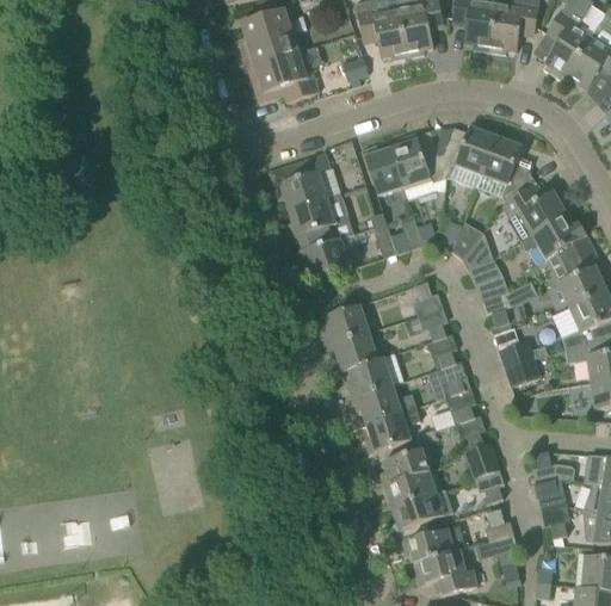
[(407,57),(396,0),(372,0),(356,4),(363,38),(376,36),(381,59),(390,56),(392,61),(407,57)]
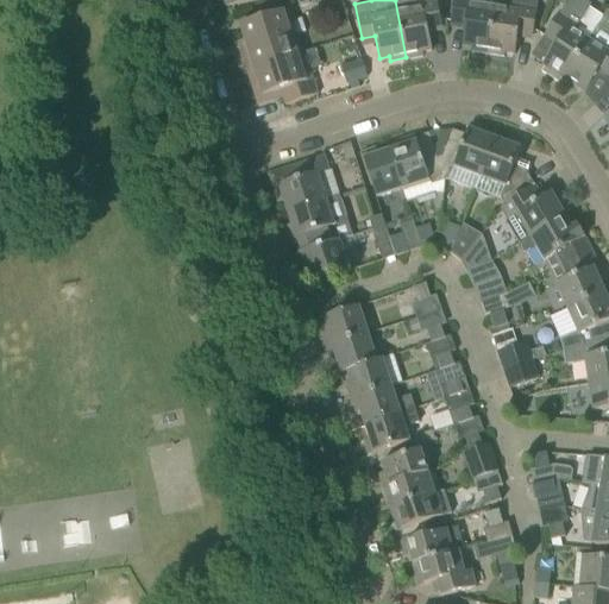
[(395,0),(406,57),(422,54),(422,50),(432,48),(427,25),(440,23),(437,0),(395,0)]
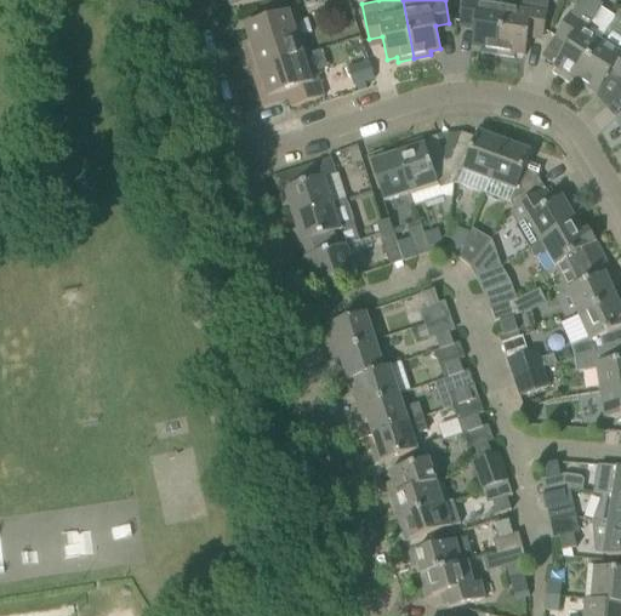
[(480,50),(497,52),(505,5),(490,3),(490,0),(463,0),(461,18),(474,21),(471,45),(480,46),(480,50)]
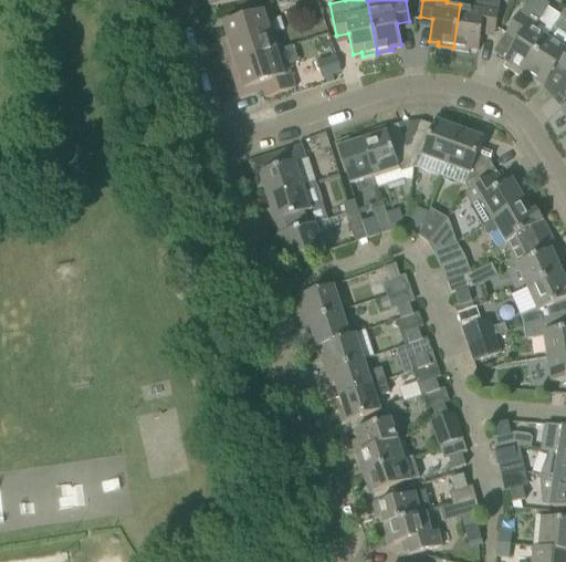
[(460,4),(453,48),(469,50),(469,47),(478,49),(481,27),(494,29),(498,0),(474,0),(473,6),(460,4)]
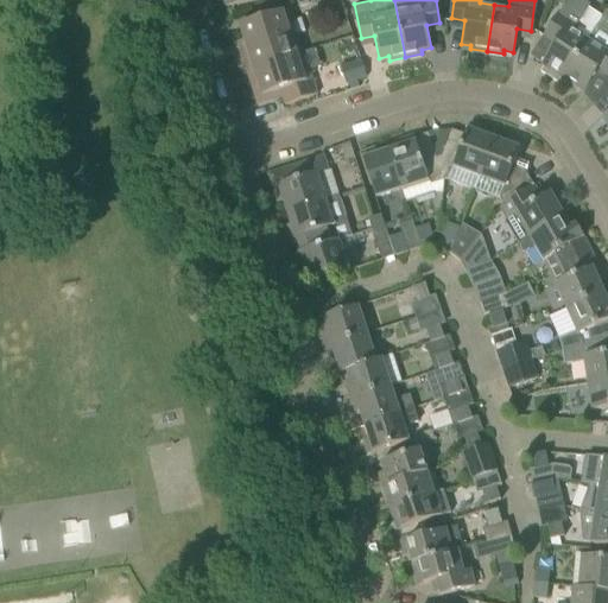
[(562,76),(597,21),(602,14),(588,4),(577,20),(558,8),(555,14),(542,35),(553,42),(540,62),(544,64),(540,69),(558,80),(561,75),(562,76)]
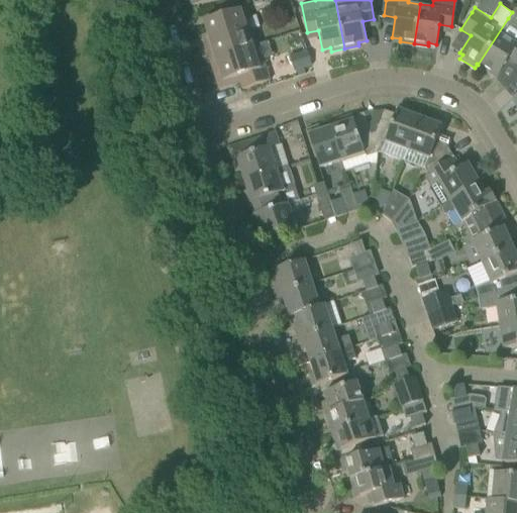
[(254,35),(252,29),(247,30),(242,16),(248,14),(245,5),(222,13),(203,19),(207,31),(202,33),(209,58),(251,44),(257,42),(254,35)]
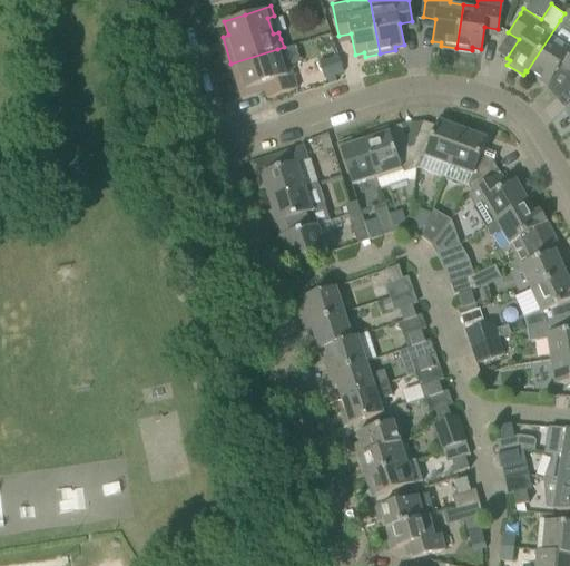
[(560,20),(527,71),(548,84),(559,66),(569,72),(569,27),(560,20)]
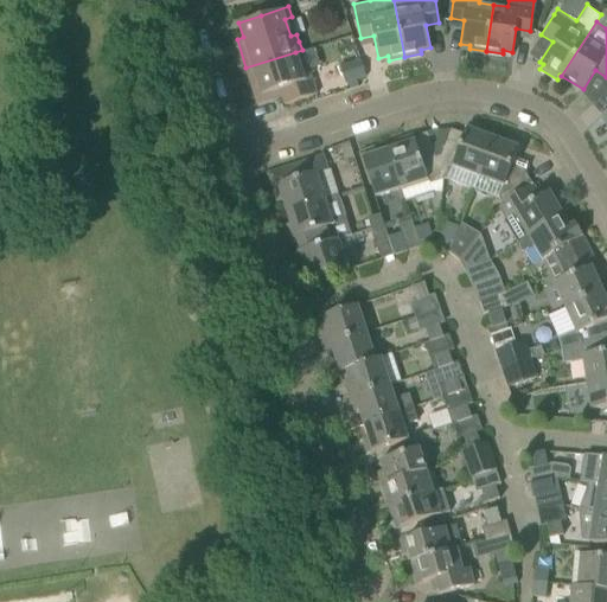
[(301,70),(295,52),(246,68),(257,102),(282,94),(285,102),(317,91),(310,69),(308,68),(301,70)]
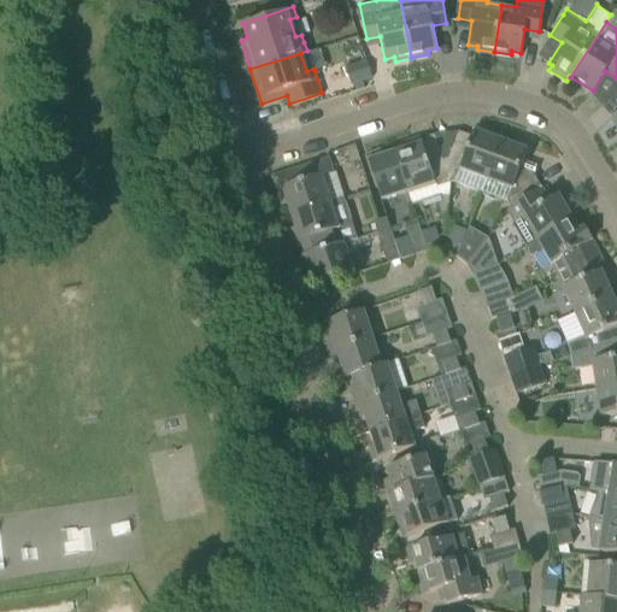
[(346,64),(352,81),(371,75),(366,58),(346,64)]
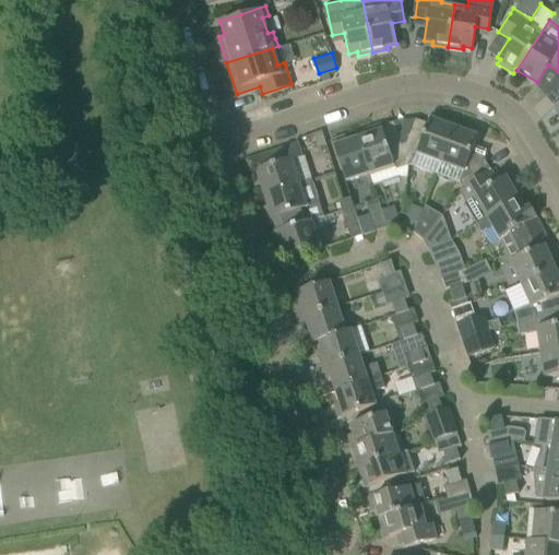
[(437,173),(441,158),(440,158),(453,125),(442,120),(444,115),(431,110),(426,124),(414,118),(405,140),(401,141),(401,143),(400,143),(406,163),(407,163),(412,162),(437,173)]
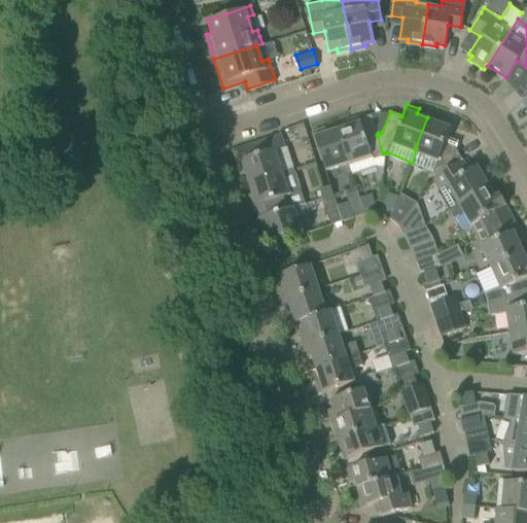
[(383,165),(384,153),(383,153),(377,135),(378,135),(378,133),(377,131),(364,135),(358,114),(346,118),(347,124),(337,128),(348,162),(351,172),(375,164),(383,165)]
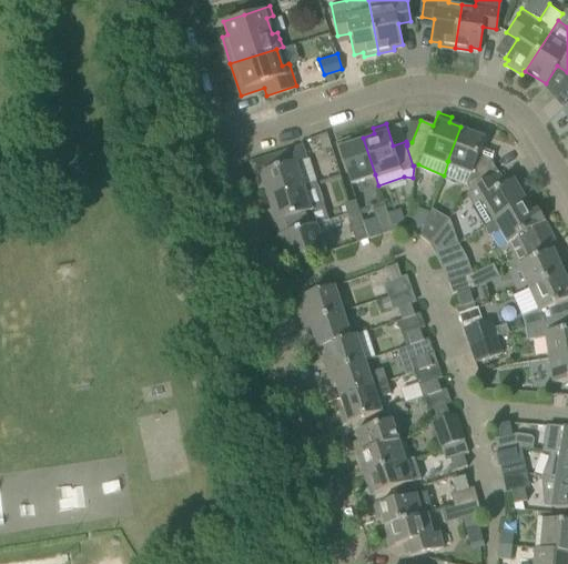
[(466,183),(468,187),(489,174),(487,170),(494,150),(482,145),(487,130),(474,126),(472,131),(460,127),(447,161),(448,161),(472,170),(466,183)]
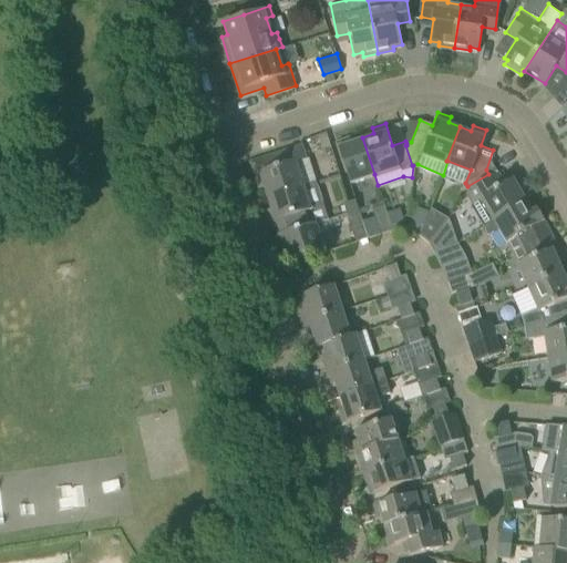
[(317,134),(321,146),(330,143),(327,131),(317,134)]
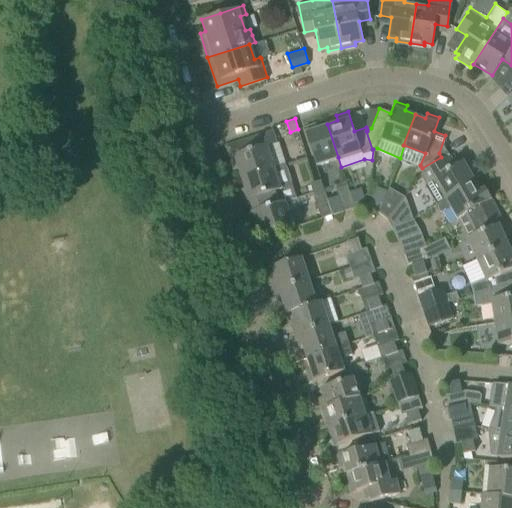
[(316,164),(338,157),(327,124),(317,127),(315,122),(303,126),(316,164)]
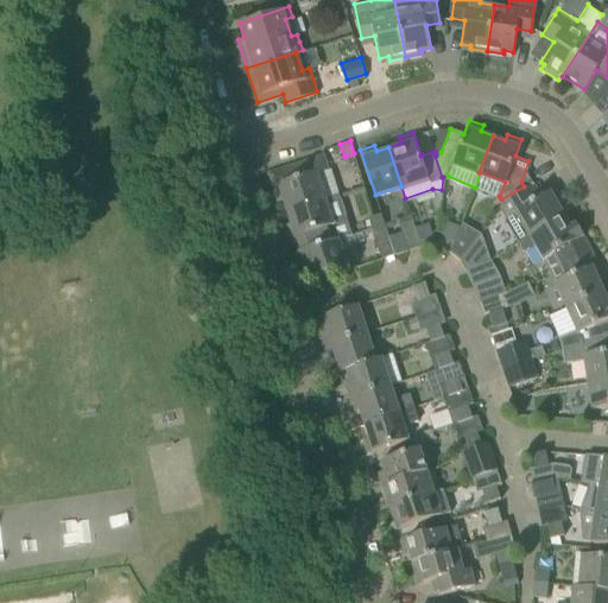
[(283,197),(286,209),(325,196),(317,170),(328,166),(323,153),(267,171),(277,200),(283,197)]
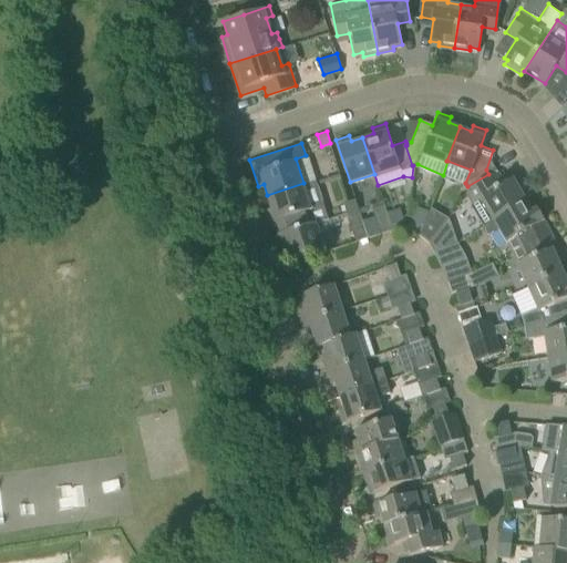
[(480,196),(493,217),(493,218),(525,198),(519,188),(525,185),(517,174),(504,182),(496,169),(488,174),(467,186),(475,198),(480,196)]
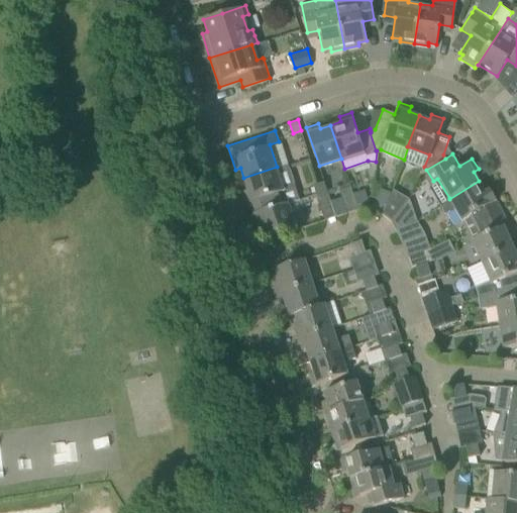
[(241,190),(249,214),(288,201),(299,198),(288,164),(277,167),(243,178),(247,189),(241,190)]
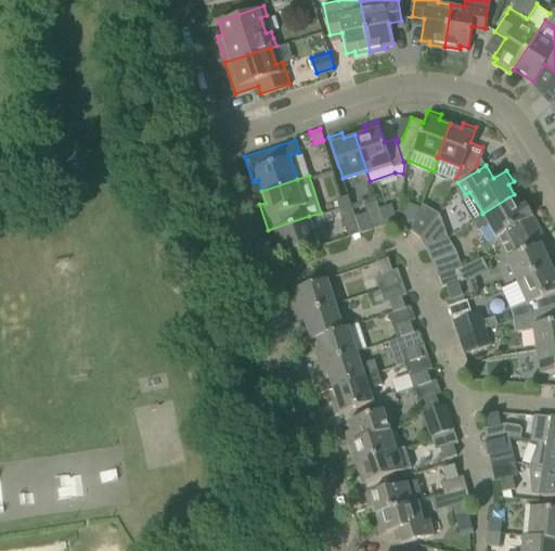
[(336,199),(339,210),(351,207),(347,194),(336,199)]
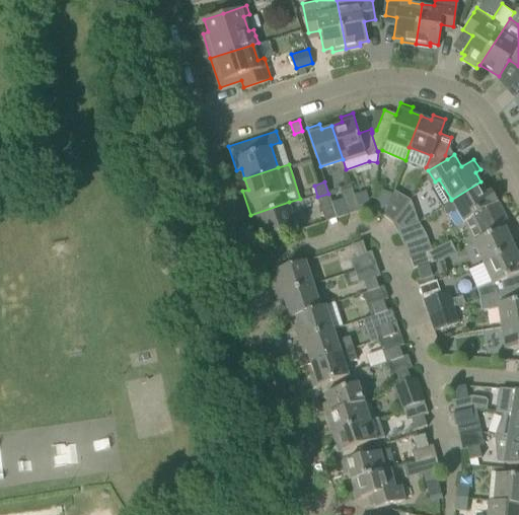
[(463,219),(468,229),(504,211),(498,200),(492,189),(487,192),(480,181),(451,200),(451,199),(442,205),(447,213),(456,208),(463,219)]
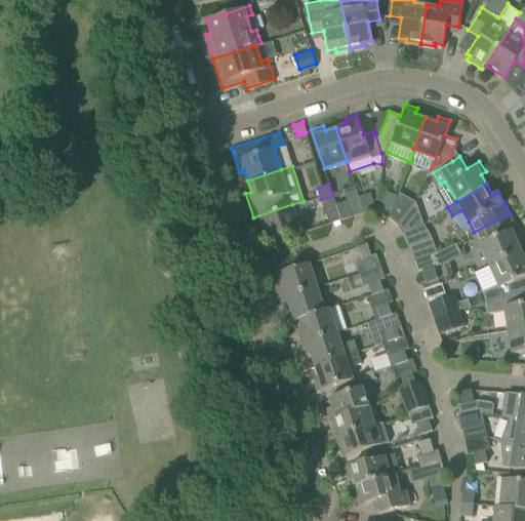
[(380,201),(391,205),(396,194),(387,190),(380,201)]
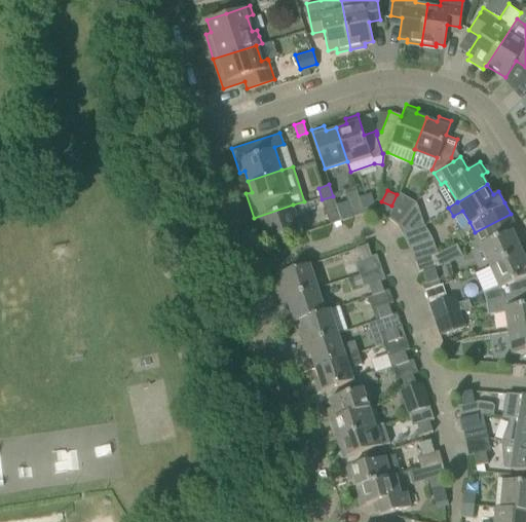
[(359,195),(364,212),(376,212),(370,192),(359,195)]
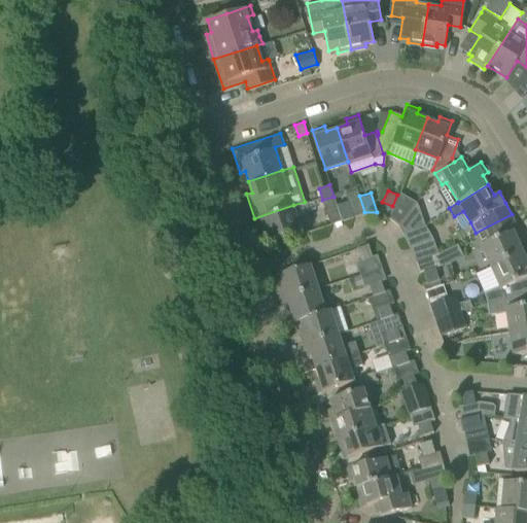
[(398,224),(414,203),(397,195),(392,206),(392,207),(388,216),(398,224)]
